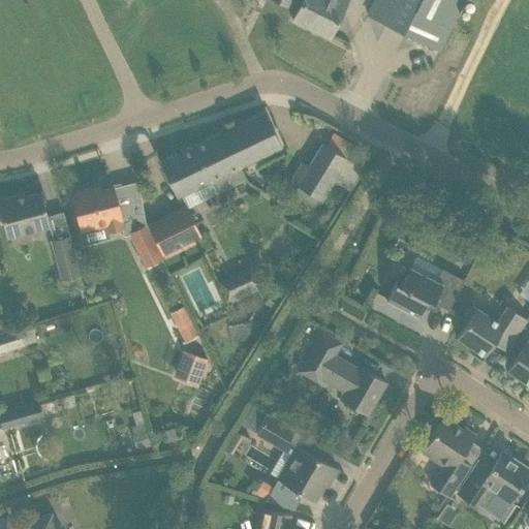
[(275,0),(285,5),(286,2),(298,7),(291,20),(328,37),(345,0),(275,0)]
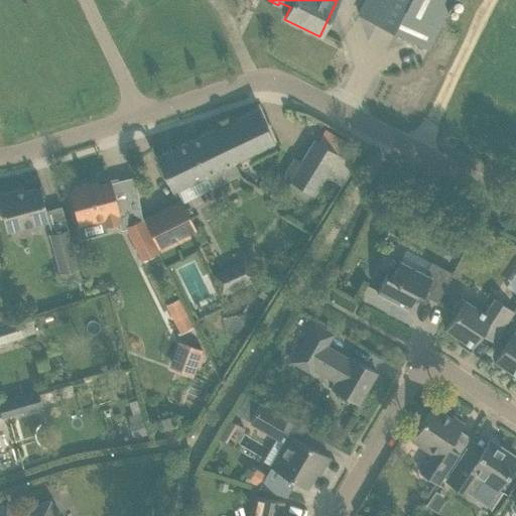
[(364,0),(358,13),(392,30),(427,48),(450,0),(364,0)]
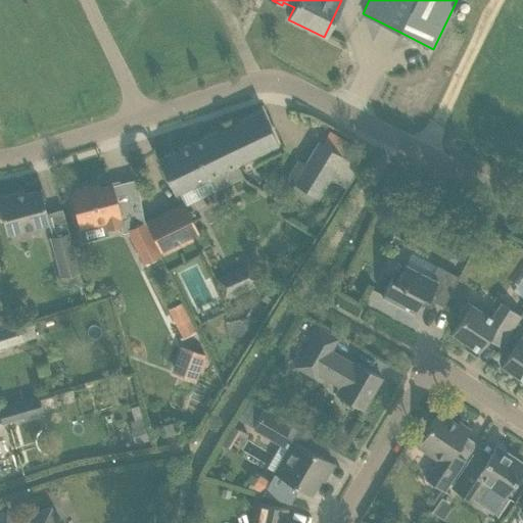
[(156,159),(174,194),(209,177),(216,191),(243,178),(236,164),(278,145),(260,109),(156,159)]
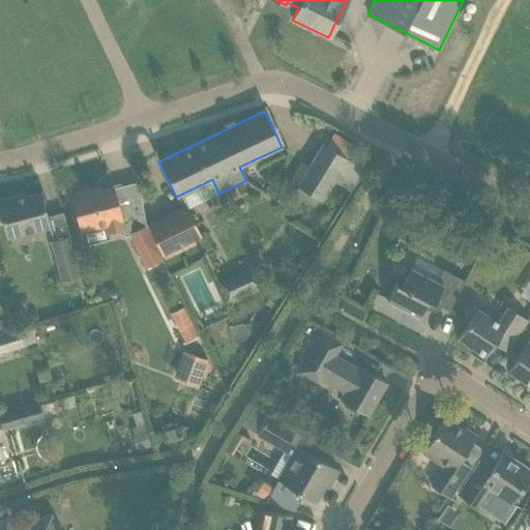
[(298,185),(320,199),(346,157),(323,143),(308,167),(298,185)]
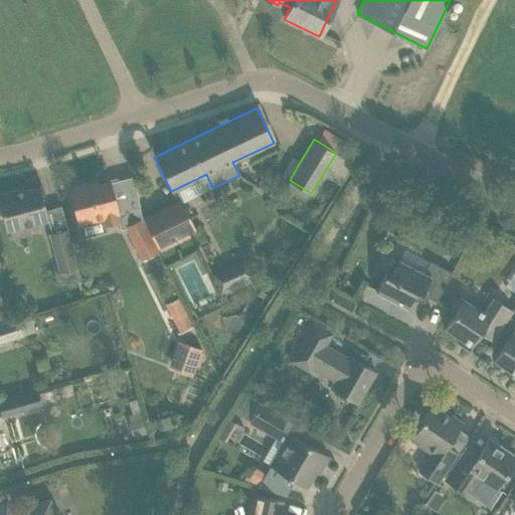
[(88,182),(68,187),(73,207),(78,224),(103,218),(105,224),(118,221),(120,228),(125,227),(140,219),(136,198),(135,192),(134,186),(112,192),(109,182),(89,187),(88,182)]
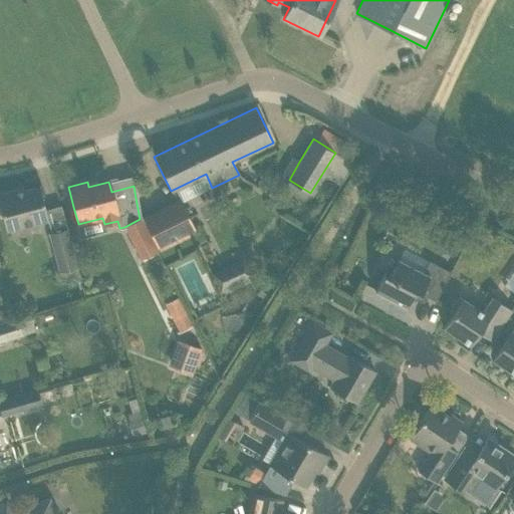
[(0,192),(0,210),(5,231),(47,220),(43,206),(38,186),(15,192),(15,189),(0,192)]
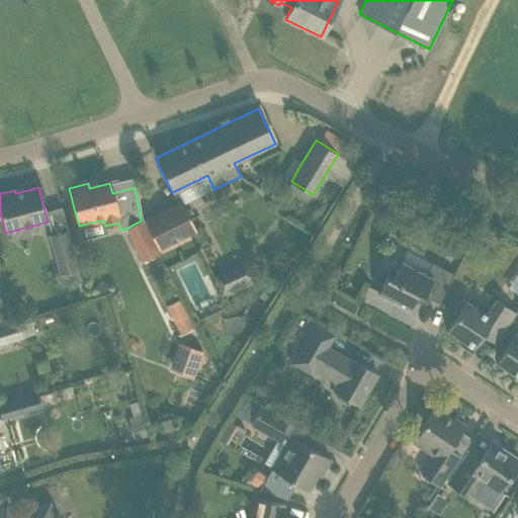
[(145,216),(161,245),(197,226),(182,196),(145,216)]
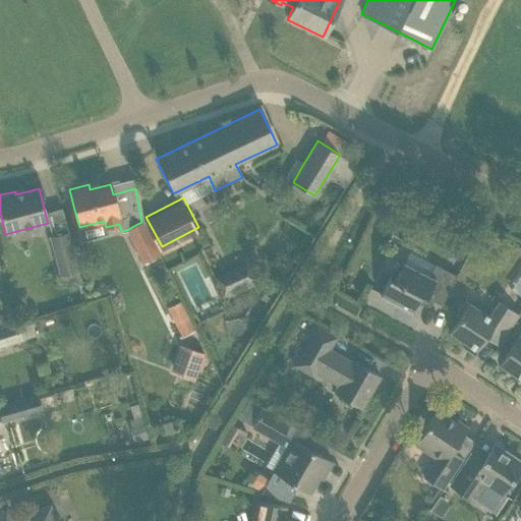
[(141,222),(126,230),(141,261),(158,253),(141,222)]
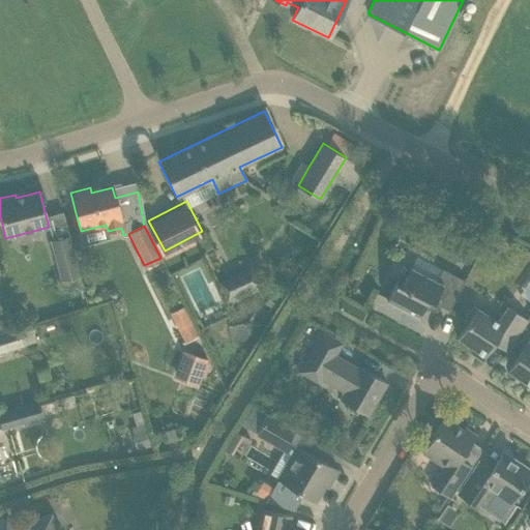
[(448,231),(444,238),(457,244),(460,237),(448,231)]
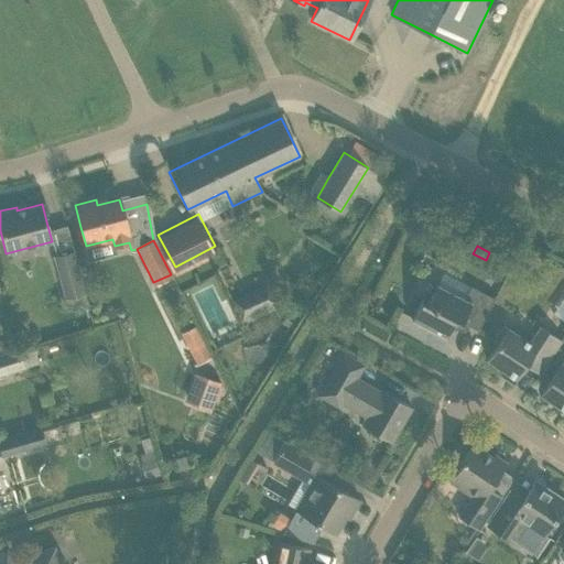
[(73,250),(54,256),(65,297),(84,292),(73,250)]
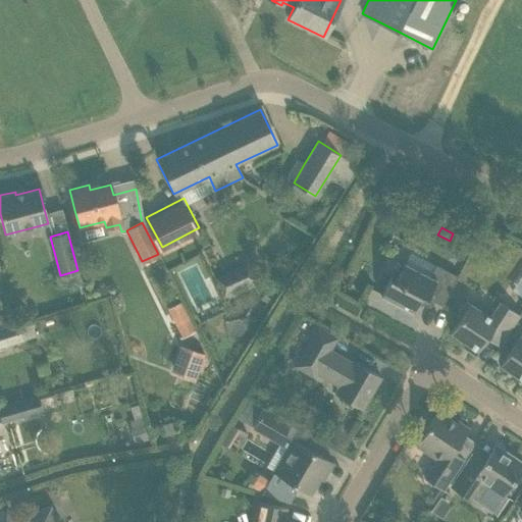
[(460,232),(455,244),(466,249),(471,239),(460,232)]
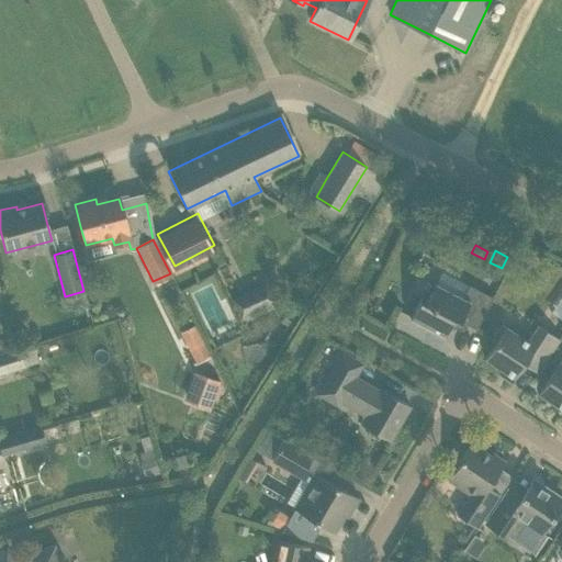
[(300,281),(295,289),(304,295),(308,287),(300,281)]
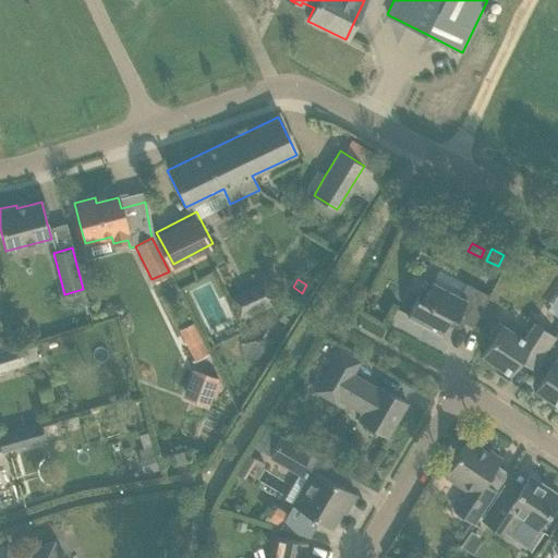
[(229,296),(239,317),(241,316),(242,319),(276,304),(264,280),(229,296)]
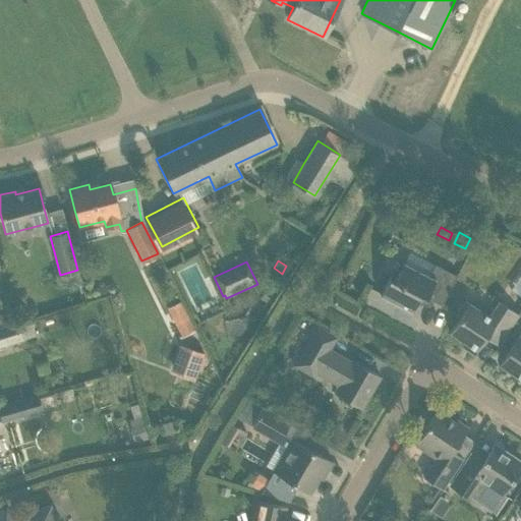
[(380,295),(411,311),(417,299),(421,301),(424,303),(426,303),(428,302),(430,301),(430,300),(431,300),(441,305),(451,287),(456,275),(435,264),(428,276),(421,272),(403,263),(394,281),(389,278),(380,295)]
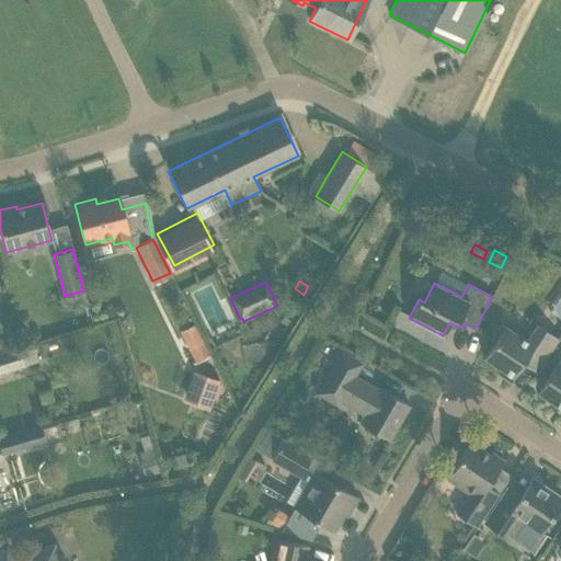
[(180,331),(194,363),(209,355),(195,323),(180,331)]
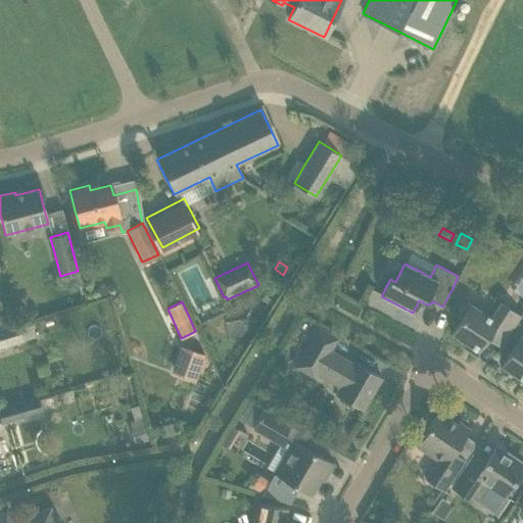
[(456,317),(460,320),(450,333),(478,351),(486,338),(500,346),(511,330),(520,316),(501,303),(490,318),(466,301),(456,317)]
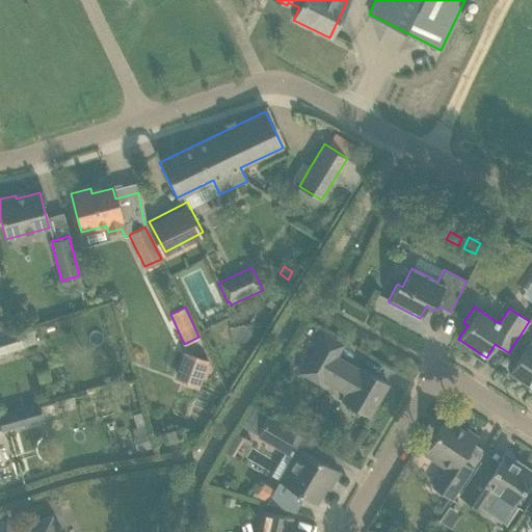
[(4,333),(0,334),(0,352),(34,343),(28,325),(4,333)]
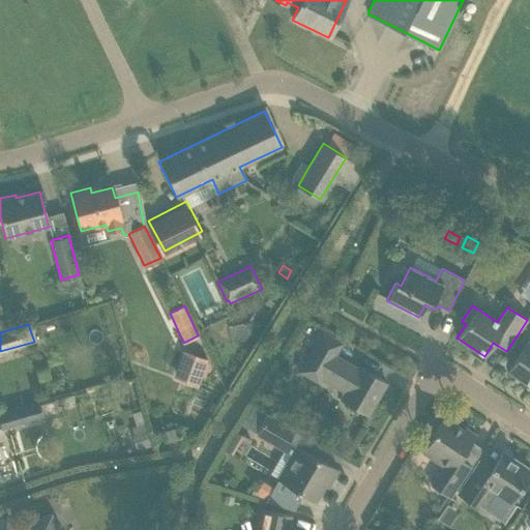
[(357,369),(334,355),(341,343),(322,331),(299,371),(318,382),(323,375),(352,391),(346,403),(367,415),(386,383),(358,366),(357,369)]
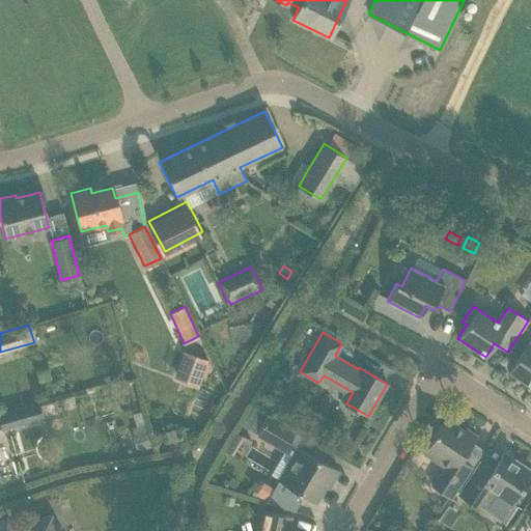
[(519,354),(507,371),(530,387),(530,340),(530,343),(528,341),(519,354)]
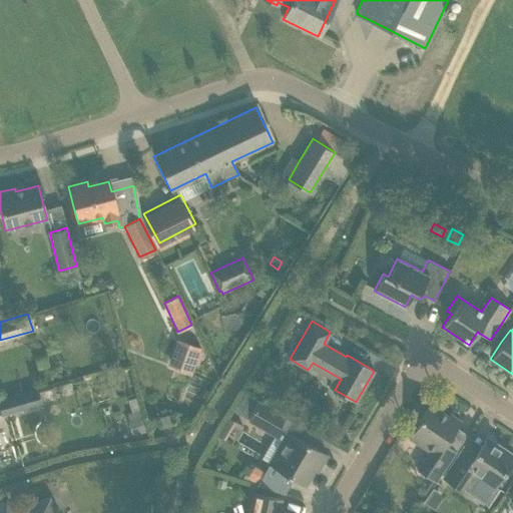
[(171,365),(191,373),(200,349),(180,341),(171,365)]
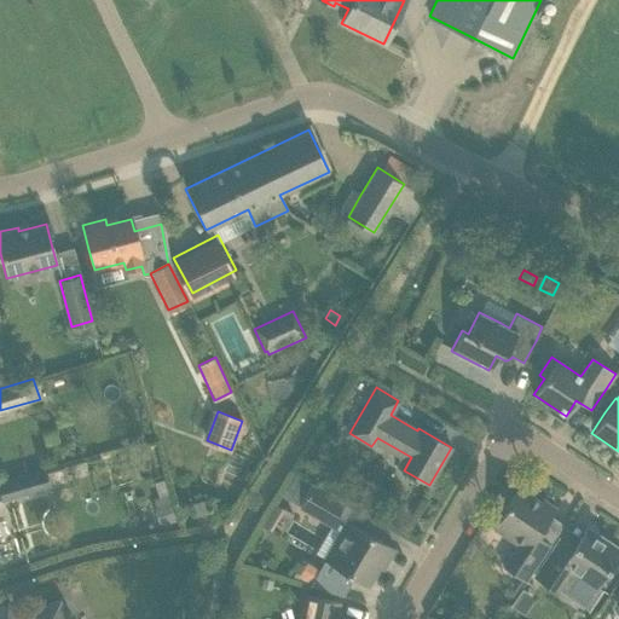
[(0,481),(0,496),(1,501),(25,495),(27,497),(50,490),(44,469),(0,481)]
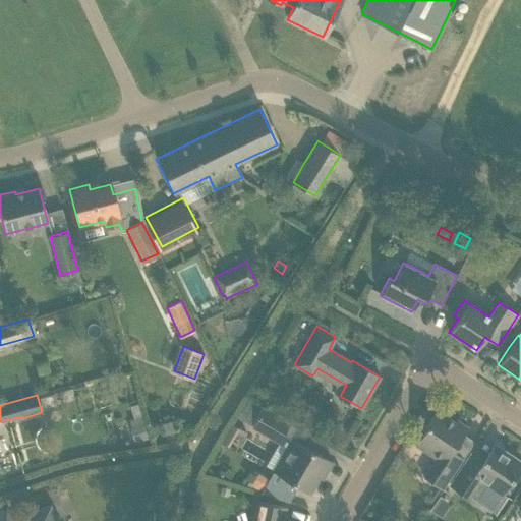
[(254,422),(251,426),(278,442),(289,422),(263,407),(254,422)]
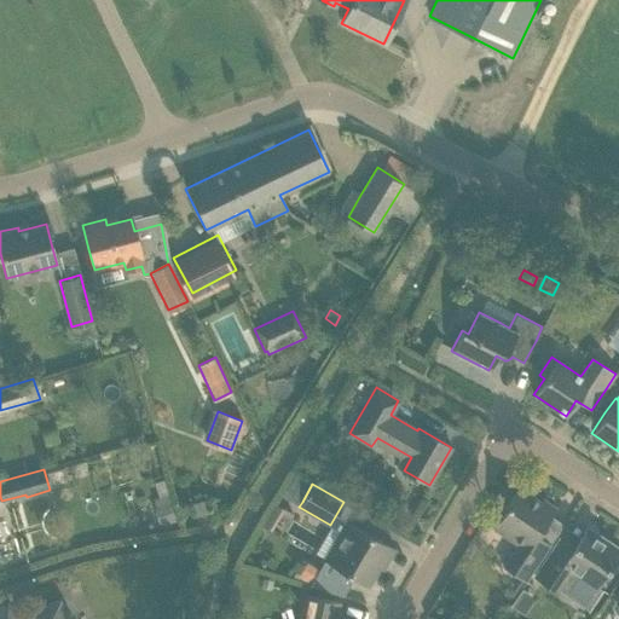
[(516,544),(502,566),(525,582),(550,544),(536,536),(555,507),(542,498),(541,501),(519,486),(505,507),(505,508),(497,521),(513,532),(508,538),(516,544)]
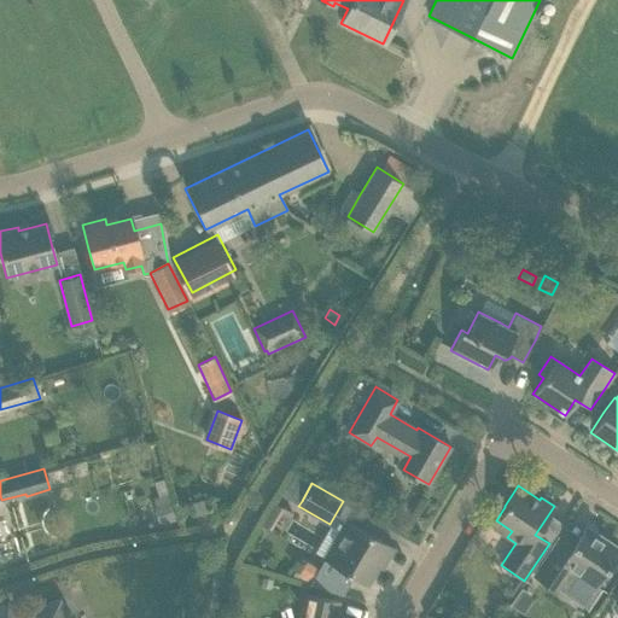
[(192,502),(194,514),(207,512),(204,499),(192,502)]
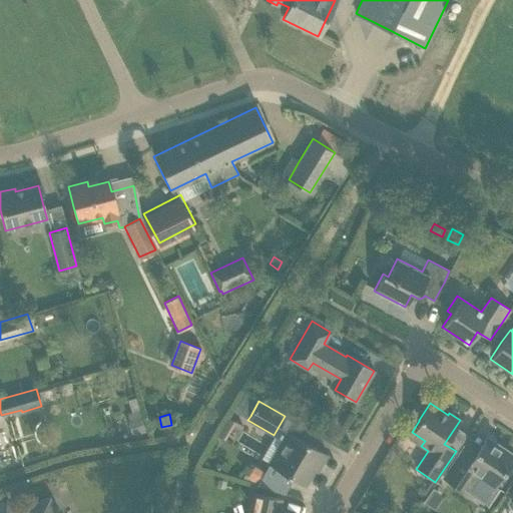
[(225,418),(216,433),(223,438),(231,424),(240,428),(242,425),(226,416),(225,418)]
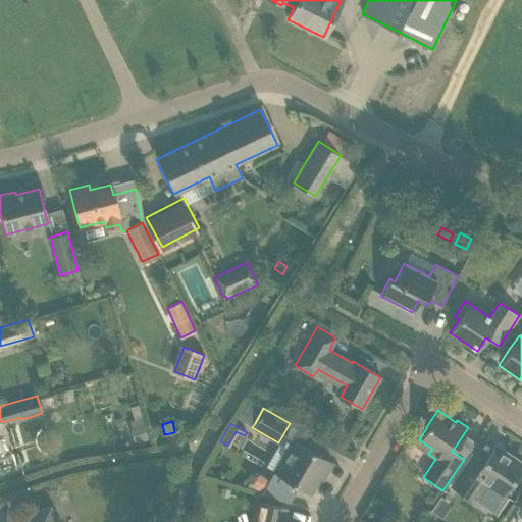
[(144,425),(133,429),(136,440),(148,437),(144,425)]
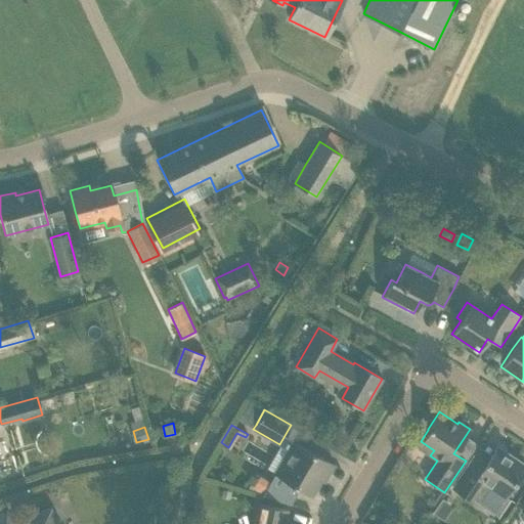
[(295,453),(280,478),(311,495),(323,474),(326,476),(334,465),(293,440),(288,449),(295,453)]
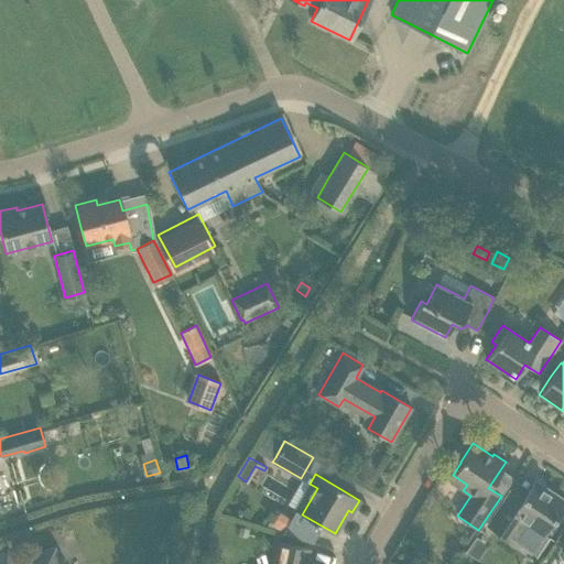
[(553,520),(563,503),(563,500),(534,481),(528,491),(514,483),(505,498),(492,517),(485,528),(507,541),(516,529),(517,529),(520,529),(523,529),(524,527),(541,538),(553,520)]
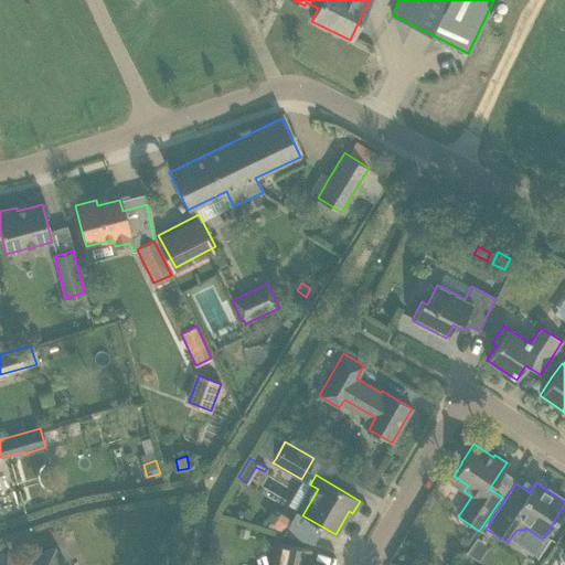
[(280,512),(272,526),(281,532),(290,518),(280,512)]
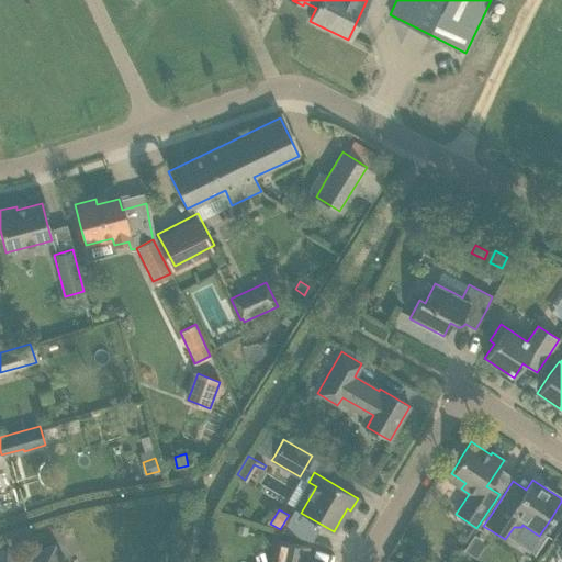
[(303,561),(307,547),(278,539),(271,561),(303,561)]
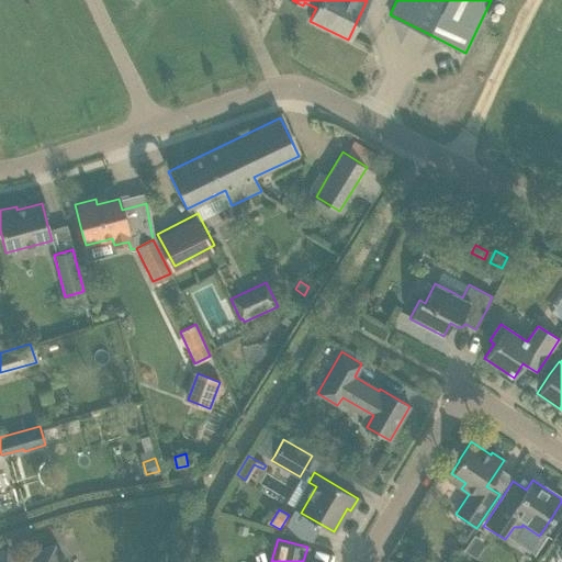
[(469,540),(463,548),(475,555),(481,548),(469,540)]
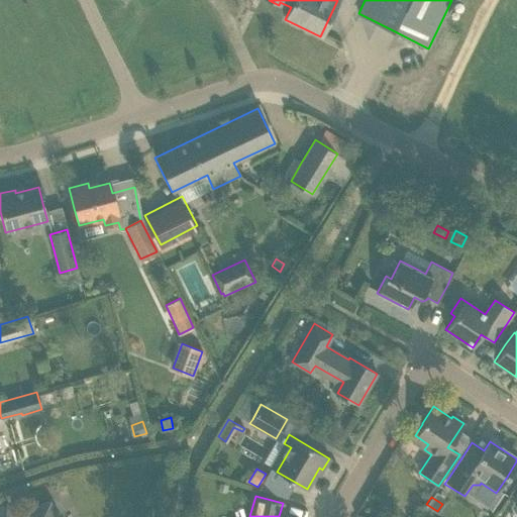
[(57,516),(59,516),(56,512),(55,513),(48,500),(13,516),(11,516),(5,504),(0,506),(0,516),(57,516)]
